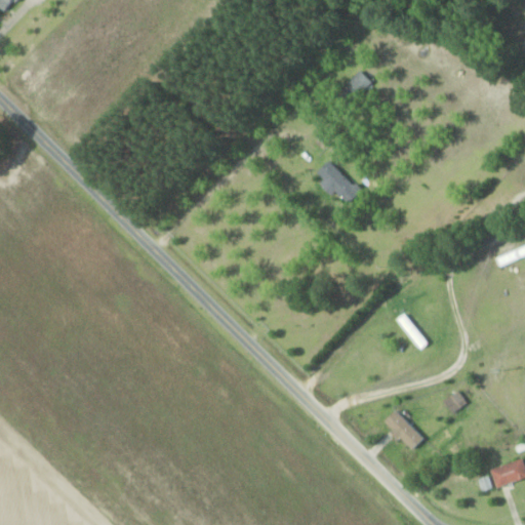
[(17,0),(0,0),(0,2),(11,10),(17,0)]
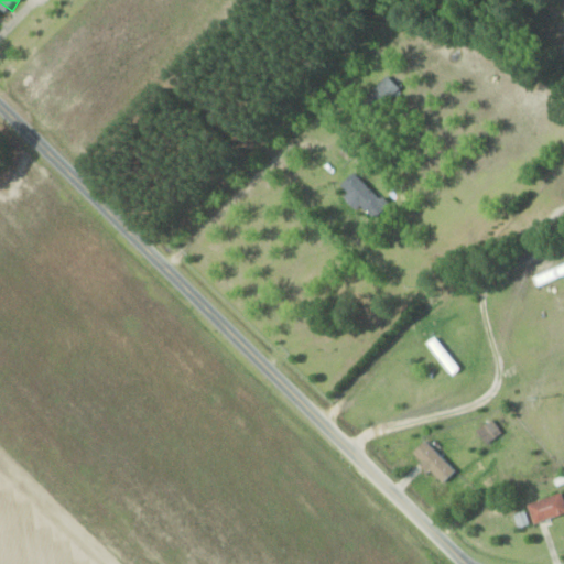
[(372,112),(398,87),(384,75),(359,99),(372,112)]
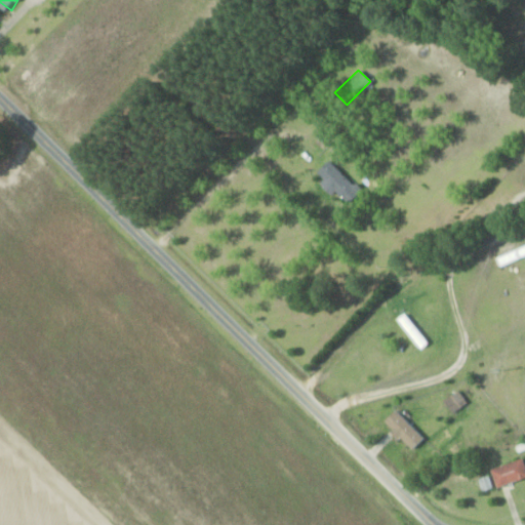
[(314,171),(339,197),(352,185),(326,159),(314,171)]
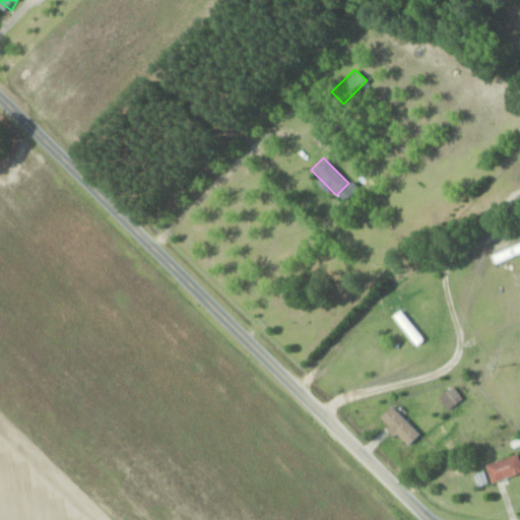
[(519,244),(490,253),(493,261),(519,253),(519,244)]
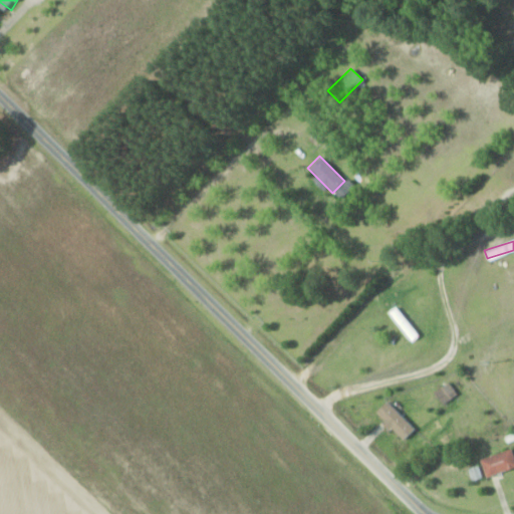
[(418,335),(396,306),(388,312),(410,341),(418,335)]
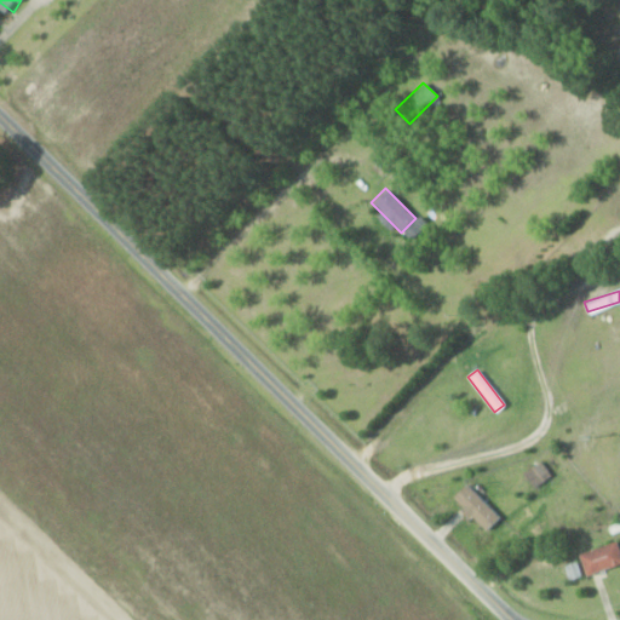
[(522,474),(532,487),(549,476),(539,461),(522,474)]
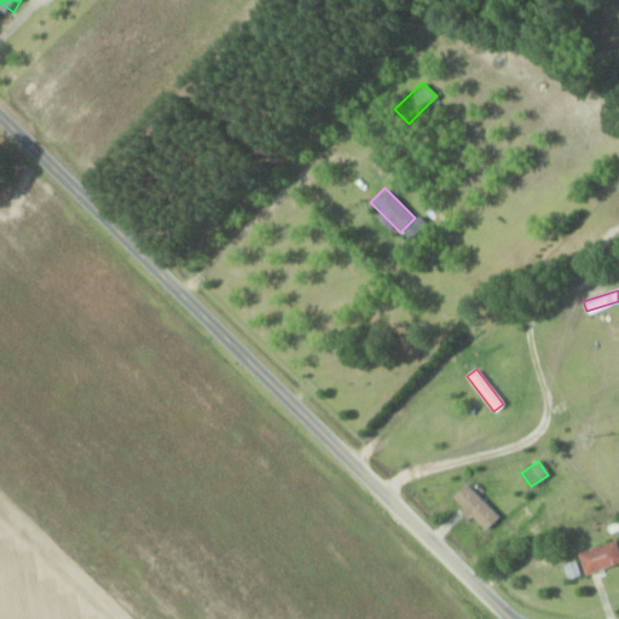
[(497,516),(462,484),(449,497),(484,531),(497,516)]
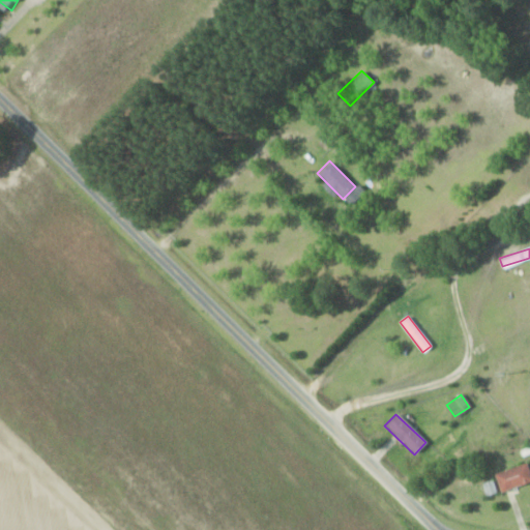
[(529,480),(525,464),(493,473),(498,491),(529,481),(529,480)]
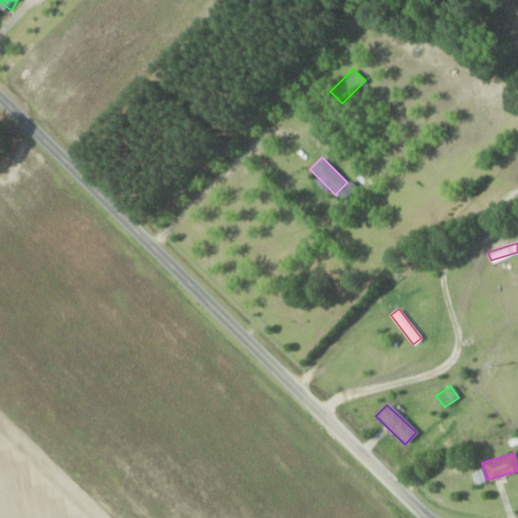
All buildings are outlined.
